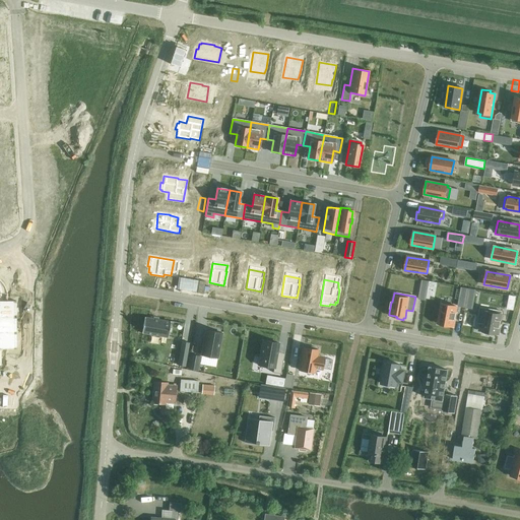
[(441,304),(438,324),(447,325),(453,326),(454,325),(456,313),(455,313),(456,307),(441,304)]
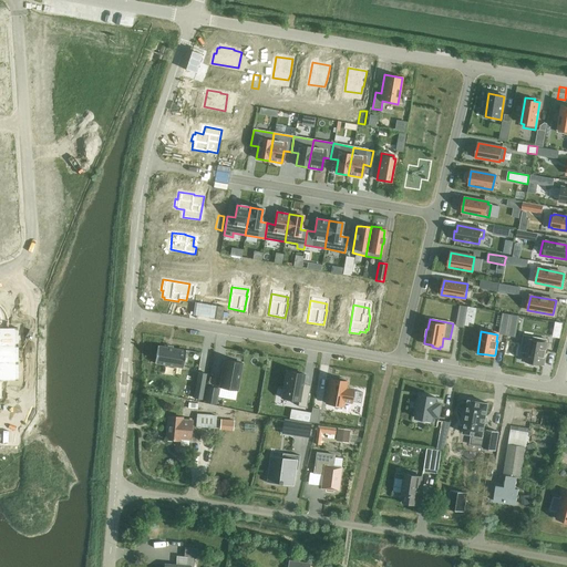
[(0,332),(0,403),(9,404),(10,388),(27,388),(28,333),(0,332)]
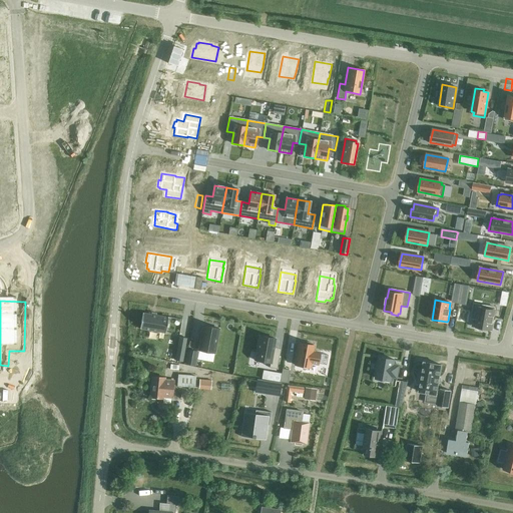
[(473,304),(471,319),(477,320),(476,328),(477,328),(477,330),(484,331),(484,329),(485,329),(491,330),(492,329),(494,317),(493,317),(495,308),(473,304)]
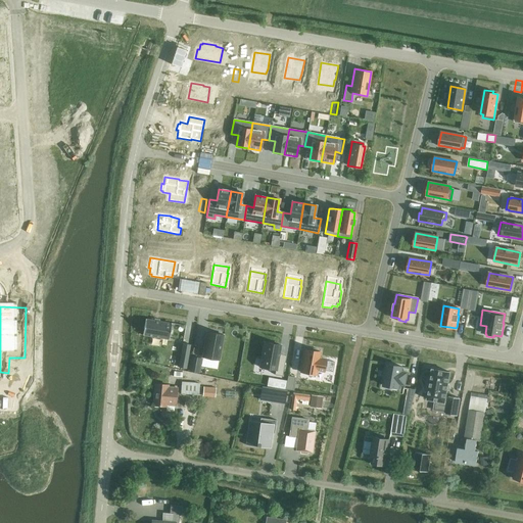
[(145,319),(142,335),(169,339),(172,323),(145,319)]
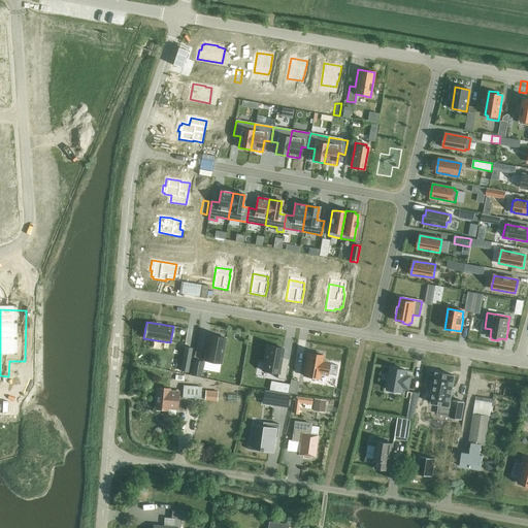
[(208,335),(204,361),(221,363),(225,338),(208,335)]
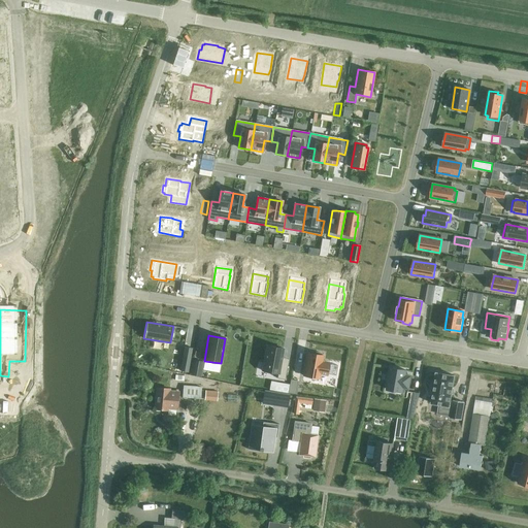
[(267,345),(262,371),(277,373),(277,377),(285,380),(287,365),(279,364),(283,349),(267,345)]
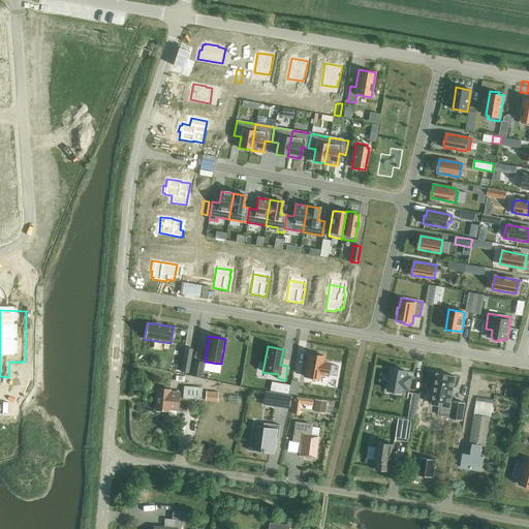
[(184,347),(180,371),(188,373),(192,348),(184,347)]
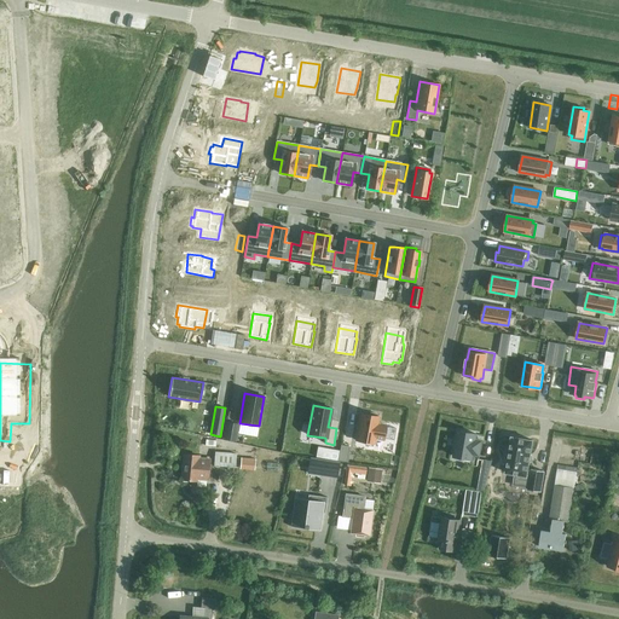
[(358,428),(356,440),(374,444),(375,438),(383,440),(386,426),(377,423),(379,417),(377,416),(376,414),(370,414),(369,415),(360,414),(359,421),(358,421),(358,422),(359,422),(358,427),(357,427),(357,428),(358,428)]
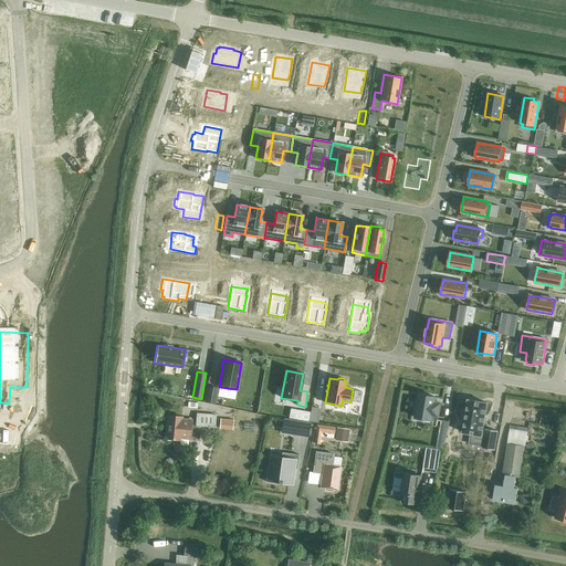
[(435,402),(436,397),(419,395),(415,418),(431,420),(432,416),(438,417),(440,404),(435,402)]
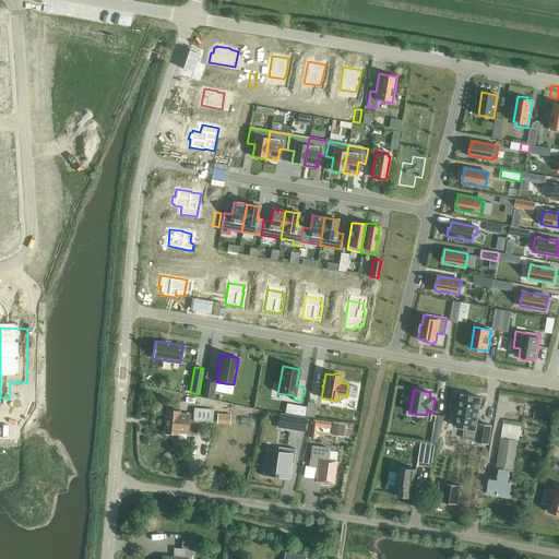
[(318,411),(318,395),(309,395),(308,409),(318,411)]
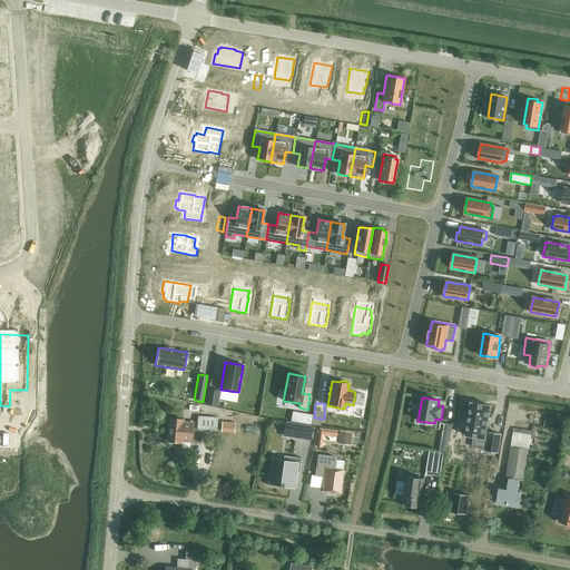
[(465,413),(463,424),(468,424),(465,435),(474,436),(472,445),(487,448),(487,451),(498,452),(500,433),(489,432),(489,433),(487,432),(491,405),(471,403),(469,413),(465,413)]
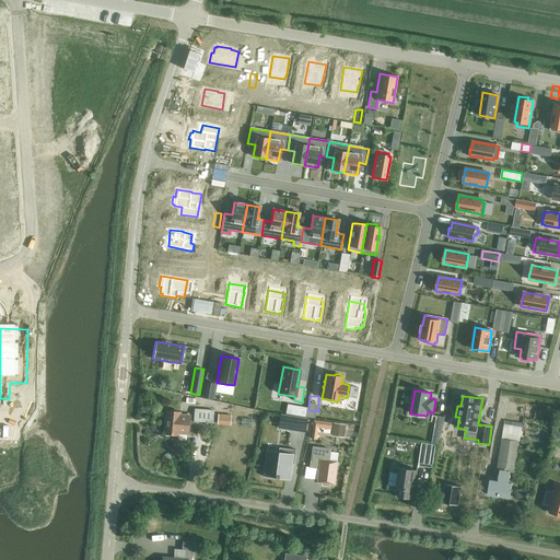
[(193,421),(212,423),(213,410),(194,409),(193,421)]
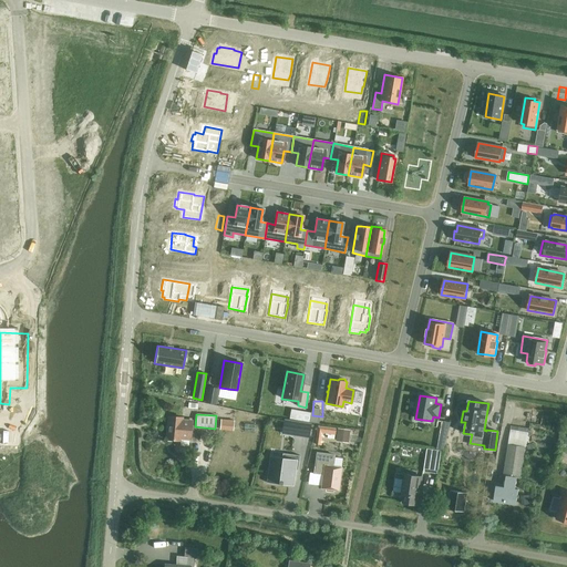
[(179,439),(189,440),(192,421),(182,420),(182,418),(167,416),(166,440),(179,441),(179,439)]
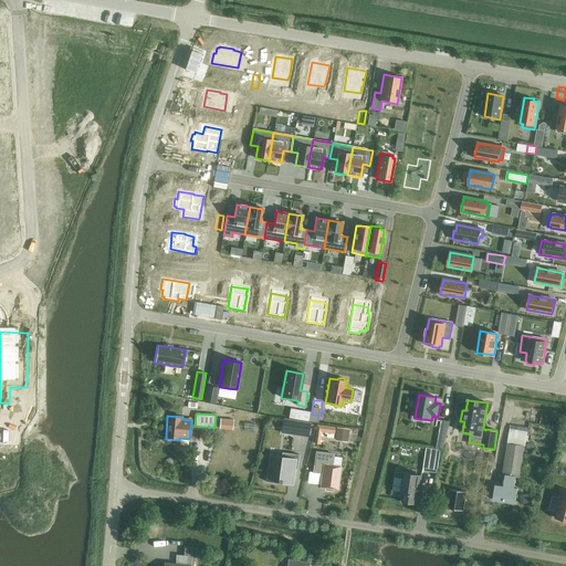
[(219,428),(232,429),(233,419),(220,418),(219,428)]
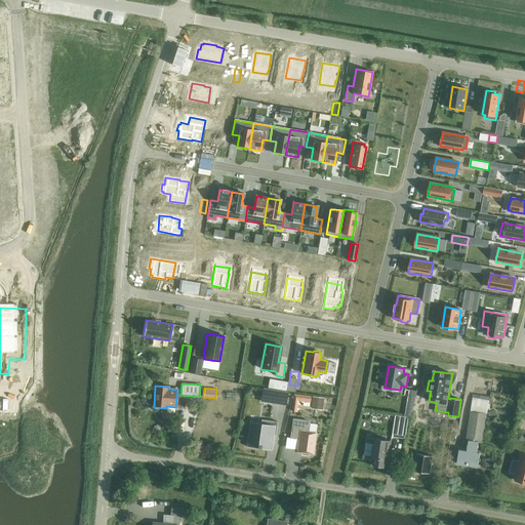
[(263,389),(261,395),(272,396),(271,403),(285,405),(287,393),(263,389)]
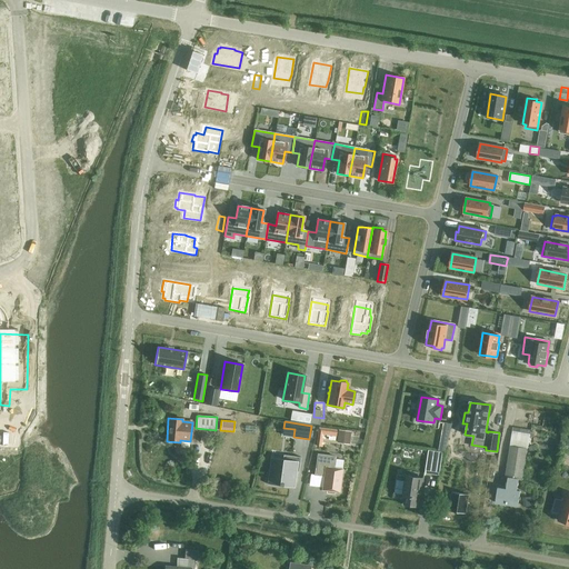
[(336,431),(318,428),(316,447),(321,448),(322,435),(336,437),(336,431)]
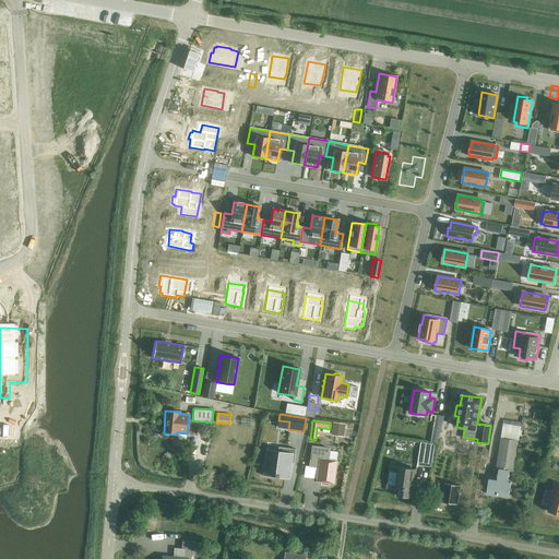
[(344,424),(333,423),(331,433),(343,435),(344,424)]
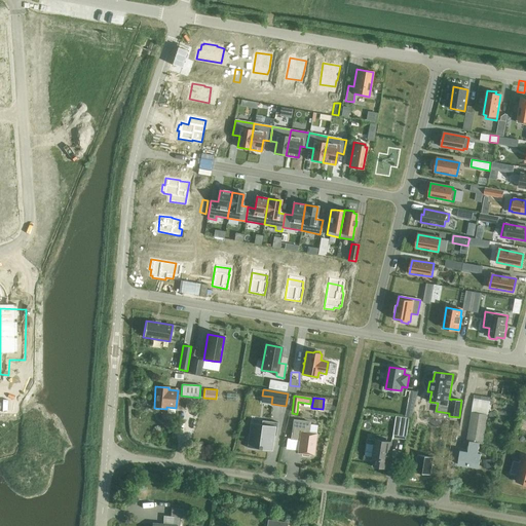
[(480,444),(483,445),(487,414),(473,412),(467,442),(471,443),(468,452),(461,450),(459,463),(478,466),(481,453),(479,453),(480,444)]
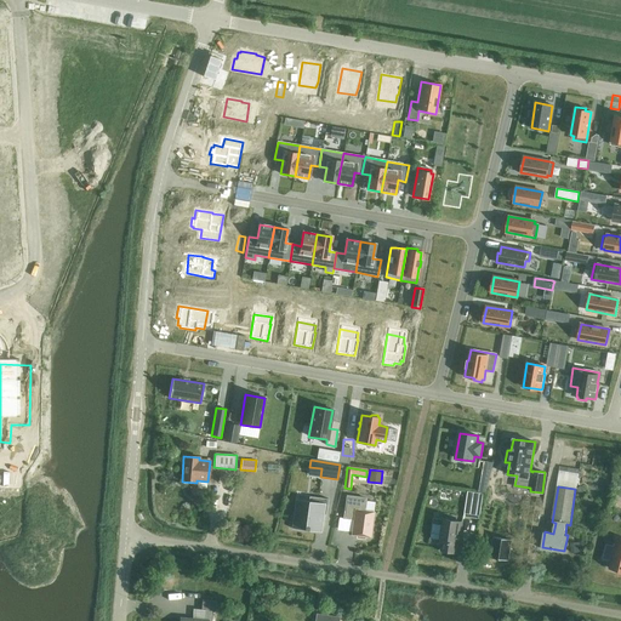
[(468,493),(466,503),(480,506),(482,494),(468,493)]
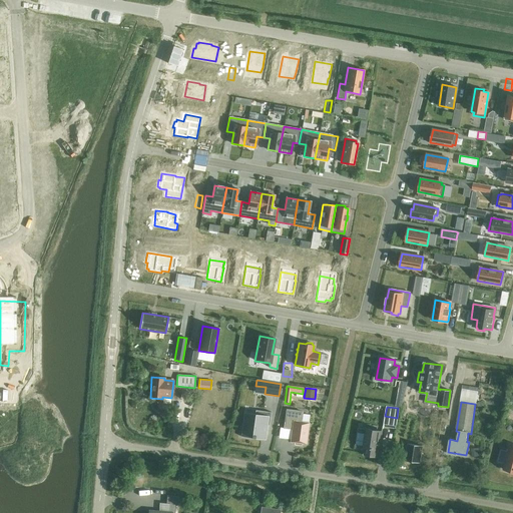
[(243,412),(241,428),(246,429),(245,437),(261,439),(262,435),(266,435),(267,425),(269,426),(271,412),(255,410),(254,414),(243,412)]
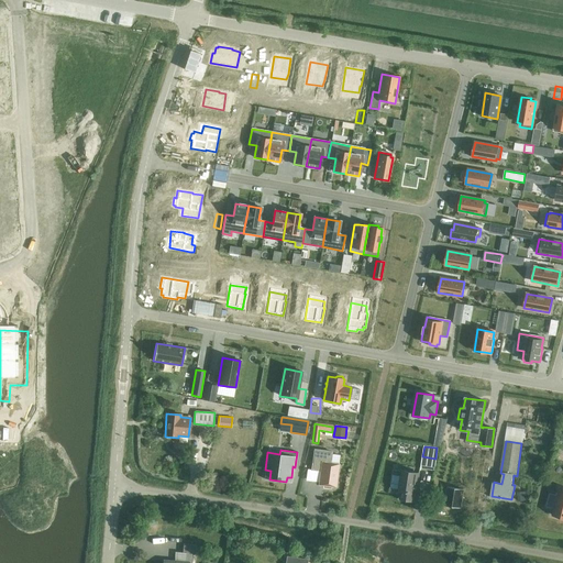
[(331,486),(335,487),(339,464),(330,463),(331,452),(313,450),(311,470),(320,472),(318,485),(323,485),(322,487),(330,488),(331,486)]
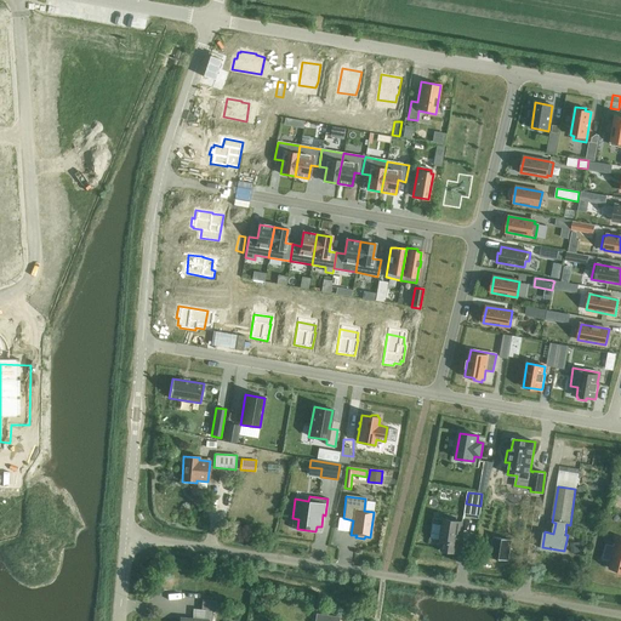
[(439,541),(442,541),(440,550),(457,552),(459,542),(460,542),(461,534),(460,534),(462,522),(443,519),(439,541)]
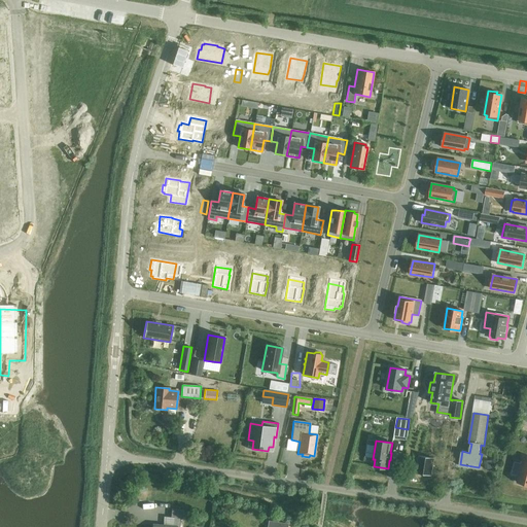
[(419,456),(416,472),(430,476),(433,458),(419,456)]
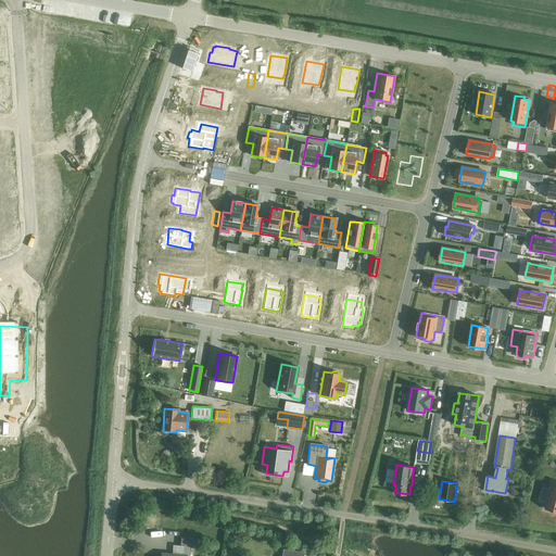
[(544,488),(542,496),(548,497),(545,508),(552,510),(555,510),(555,482),(552,482),(551,489),(544,488)]
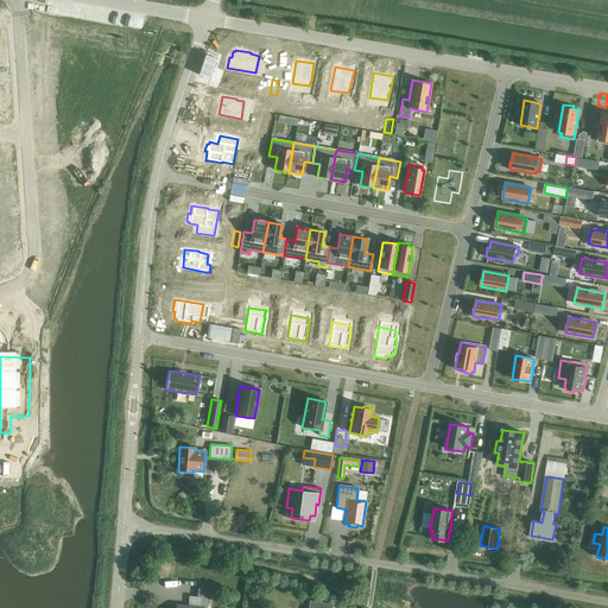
[(207,607),(208,597),(211,597),(211,588),(198,587),(197,596),(201,596),(200,607),(176,606),(176,607),(207,607)]
